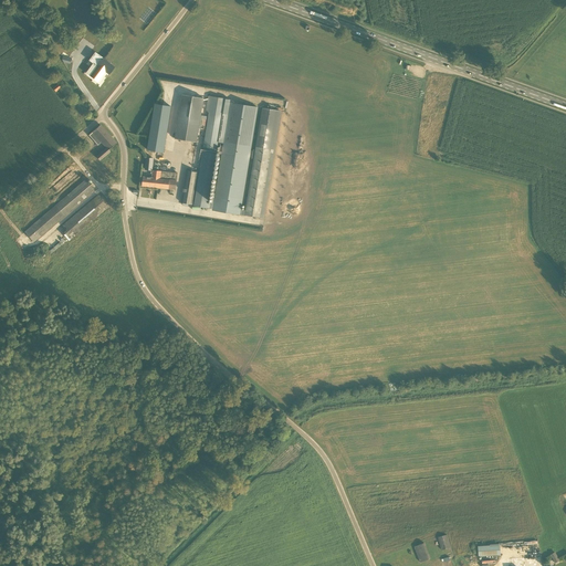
[(93,63),(86,73),(91,76),(97,66),(97,65),(103,58),(97,54),(92,62),(93,63)]
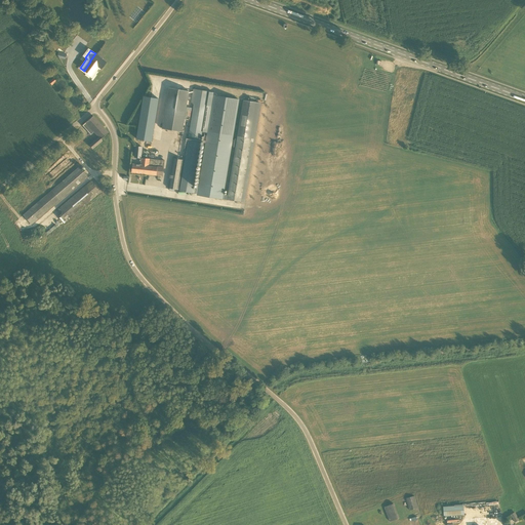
[(101,69),(106,63),(95,53),(90,61),(90,62),(84,71),(90,75),(97,66),(101,69)]
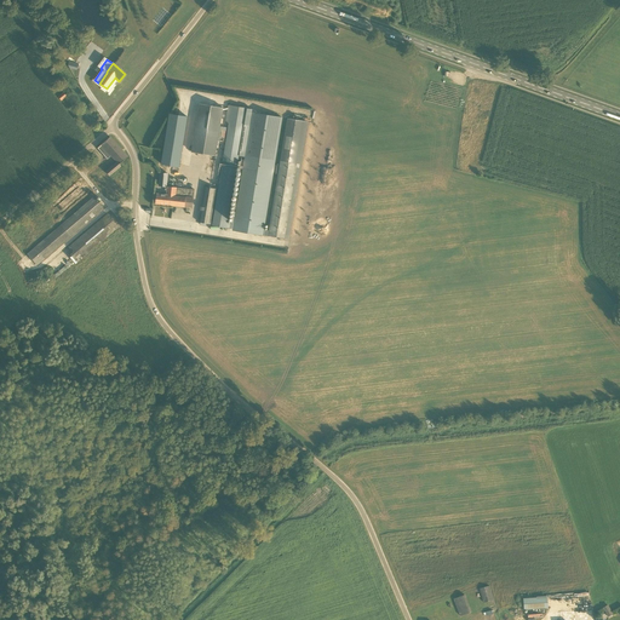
[(199,104),(191,151),(216,156),(223,108),(199,104)]
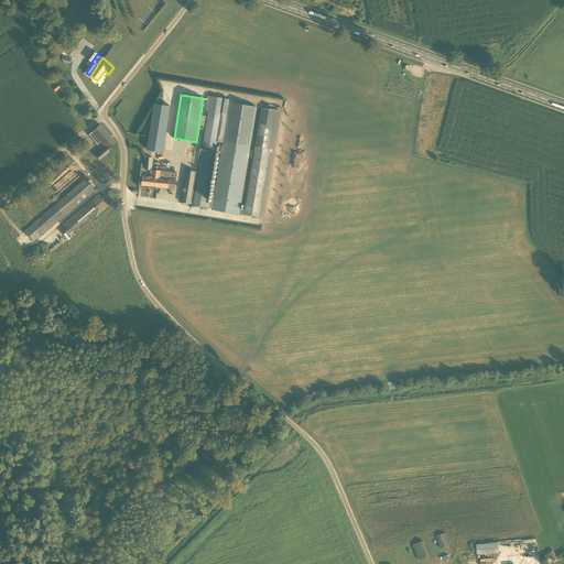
[(197,172),(186,170),(181,202),(194,204),(193,205),(213,208),(213,209),(263,218),(281,111),(262,108),(245,209),(240,209),(257,107),(229,102),(213,204),(207,204),(223,107),(224,101),(210,99),(194,202),(192,202),(197,172)]
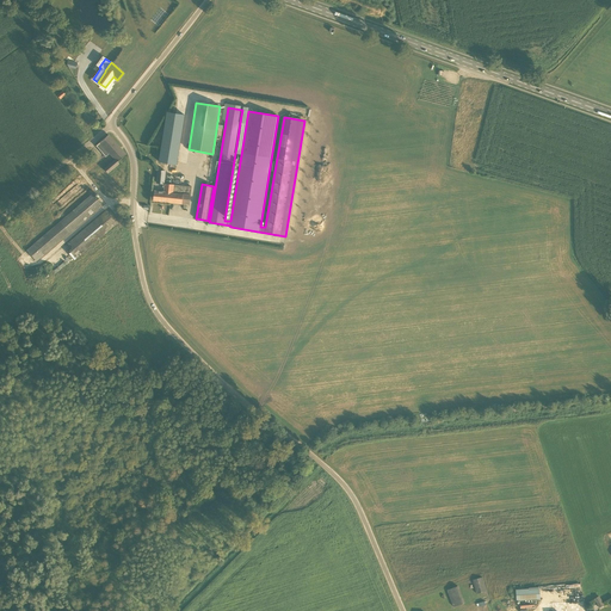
[(167,112),(159,161),(177,165),(185,115),(167,112)]
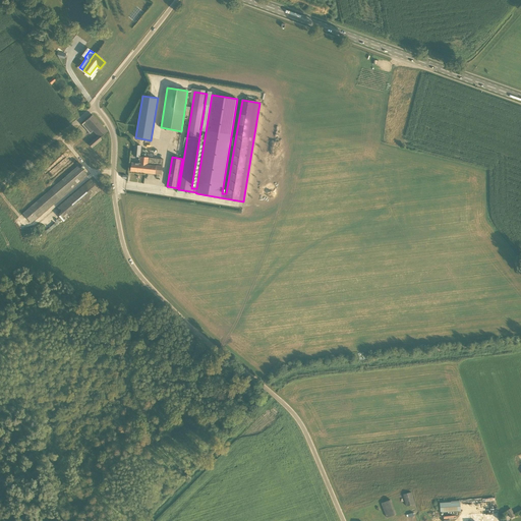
[(21,114),(11,101),(6,104),(16,117),(21,114)]
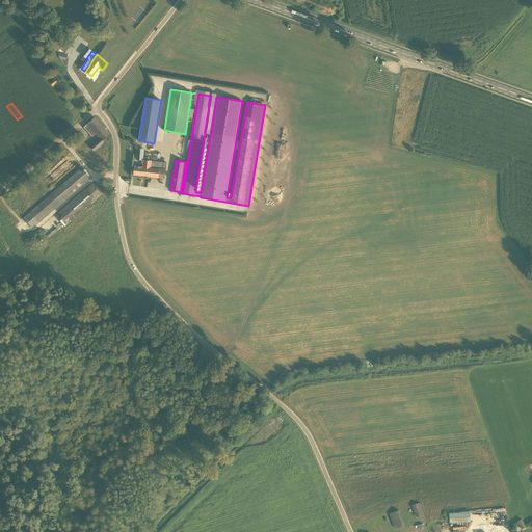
[(109,134),(95,117),(83,127),(91,137),(96,134),(100,138),(90,147),(94,151),(104,142),(102,140),(109,134)]
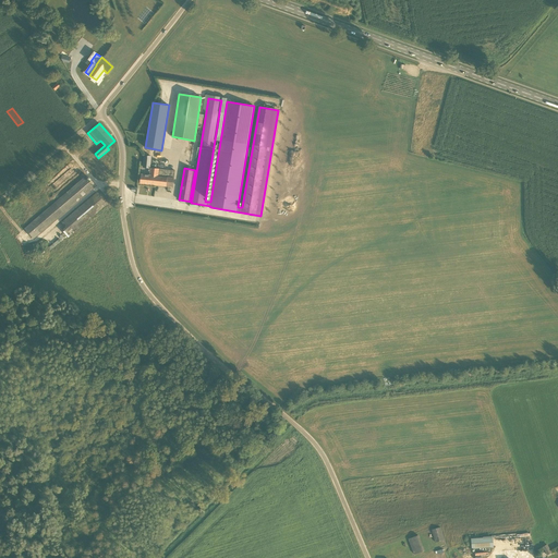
[(143,168),(150,168),(152,156),(144,155),(143,168)]
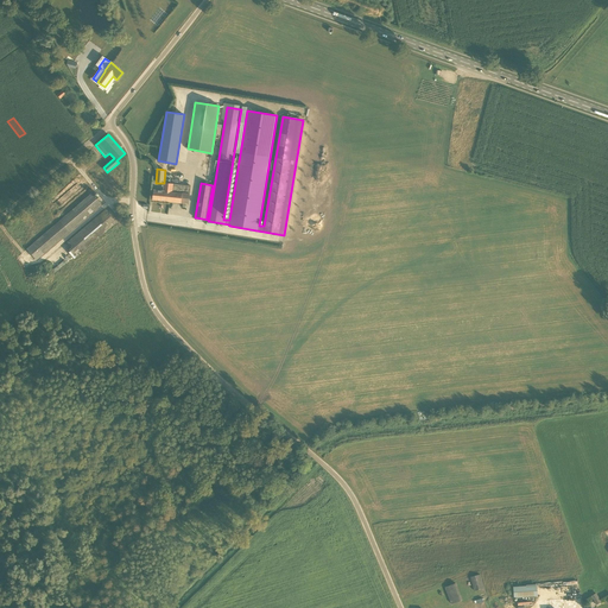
[(0,263),(13,252),(75,200),(74,198),(82,190),(88,197),(92,194),(93,192),(75,172),(1,236),(0,236),(0,263)]
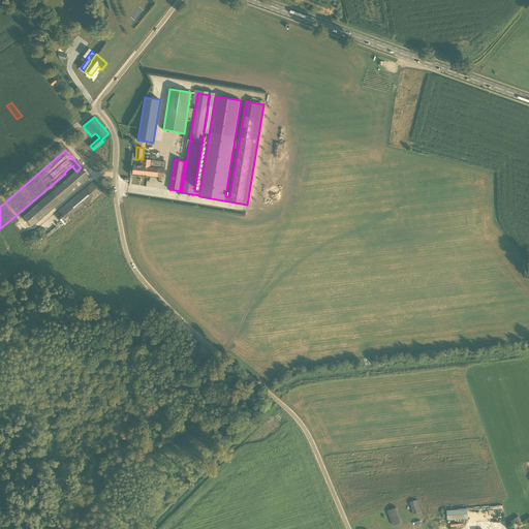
[(164,178),(166,161),(157,160),(156,167),(150,166),(151,160),(143,159),(142,166),(134,165),(133,174),(164,178)]
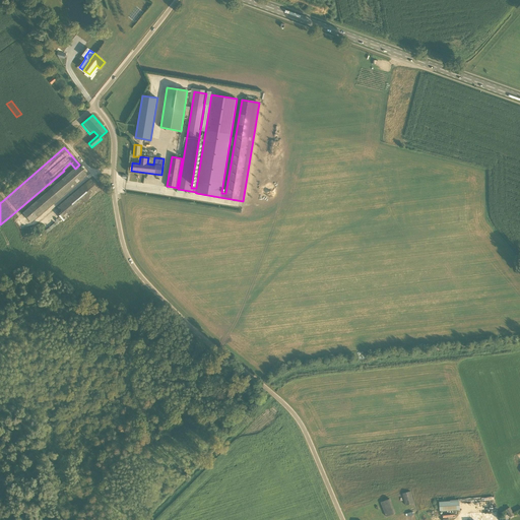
[(30,222),(35,218),(86,175),(78,166),(75,169),(22,212),(30,222)]
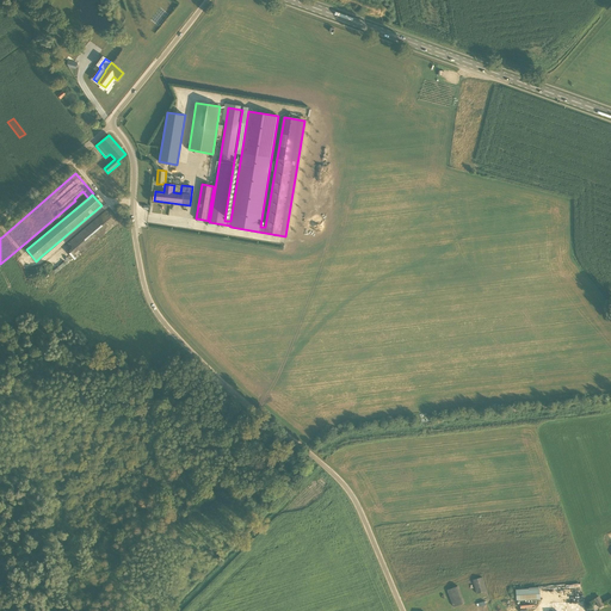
[(74,260),(112,227),(117,223),(105,210),(63,247),(74,260)]
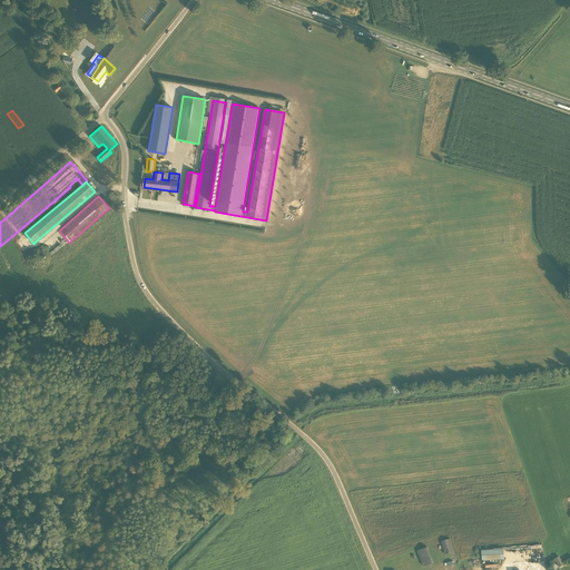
[(444,553),(454,551),(450,538),(441,541),(444,553)]
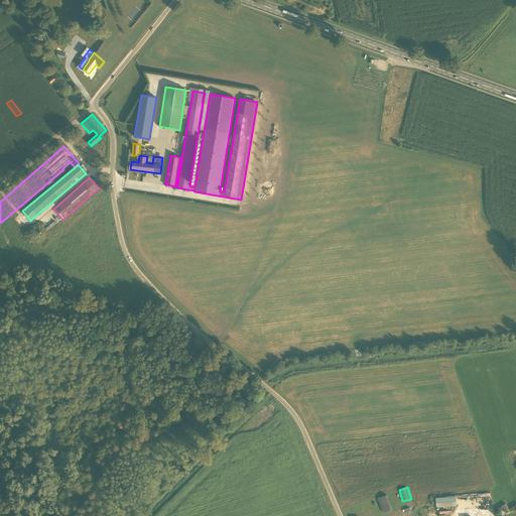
[(383,513),(392,509),(387,495),(377,498),(383,513)]
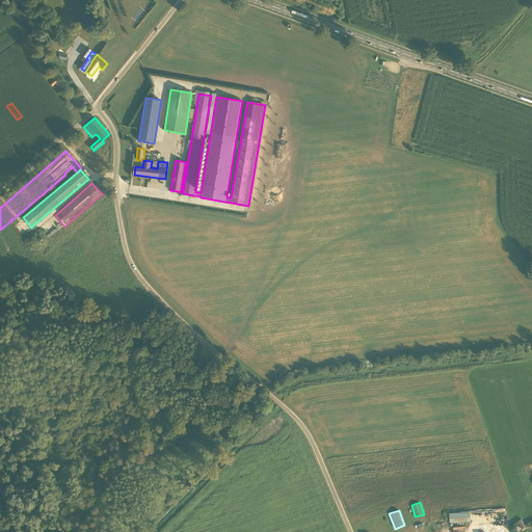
[(450,523),(471,521),(470,513),(449,515),(450,523)]
